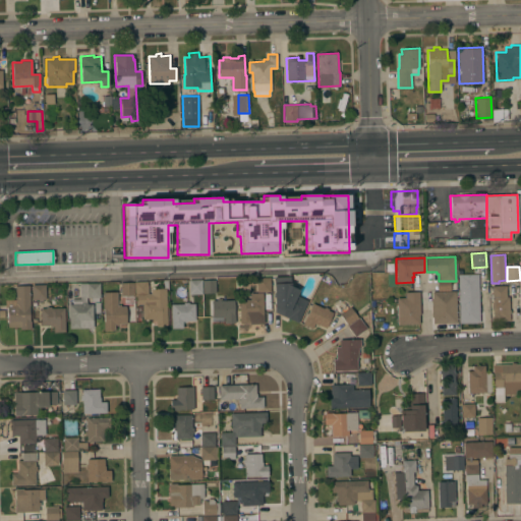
[(479,322),(459,323),(458,275),(477,274),(479,322)]
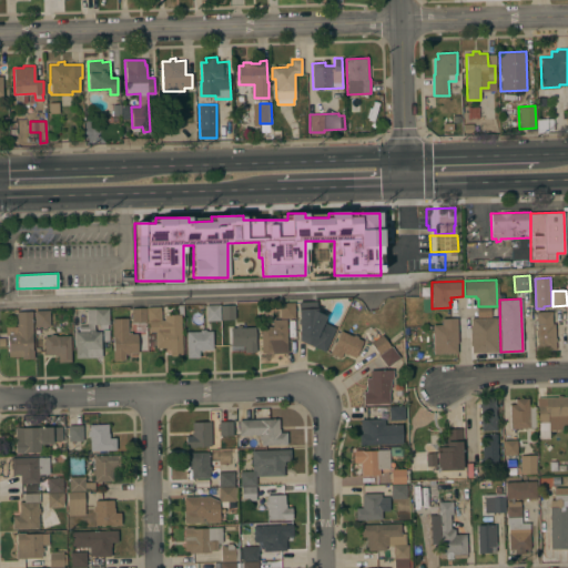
[(298,302),(316,301),(316,312),(326,315),(323,322),(335,327),(325,352),(300,341),(298,302)]
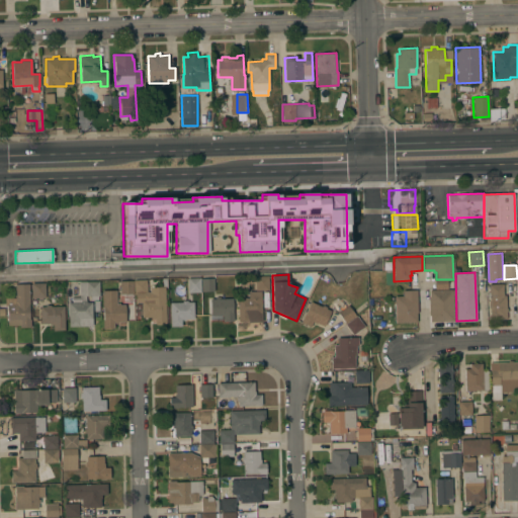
[(268,275),(268,289),(256,290),(255,276),(268,275)]
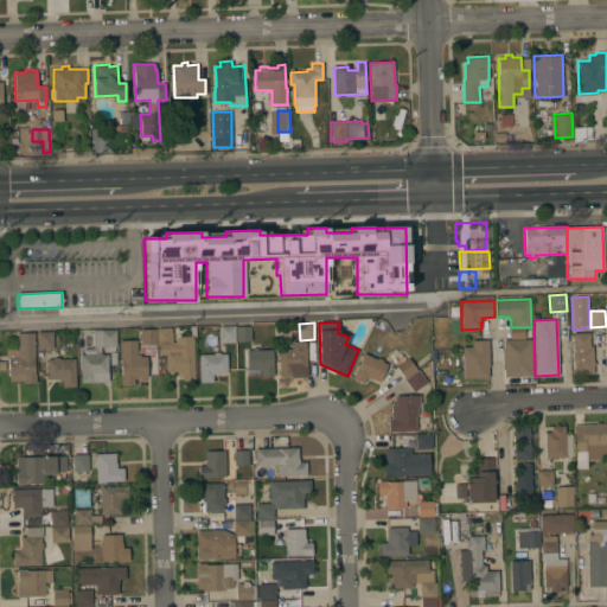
[(219,326),(235,325),(235,326),(251,326),(251,340),(235,342),(235,343),(219,343),(219,326)]
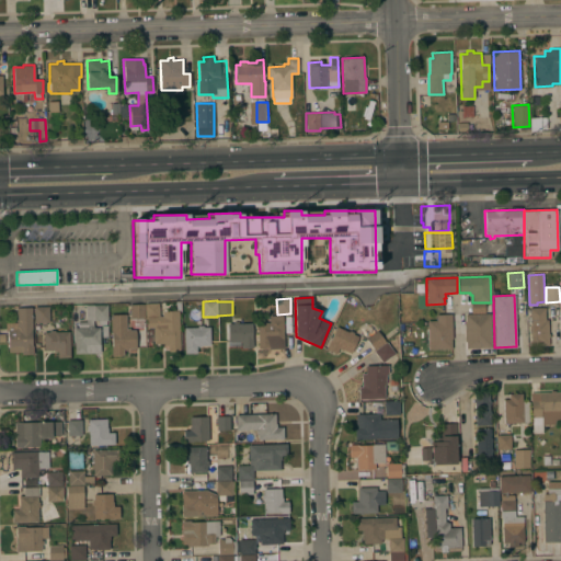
[(180,350),(168,351),(168,345),(163,346),(163,343),(153,343),(153,328),(147,328),(147,319),(145,319),(144,302),(158,302),(159,317),(162,316),(162,311),(179,310),(180,350)]
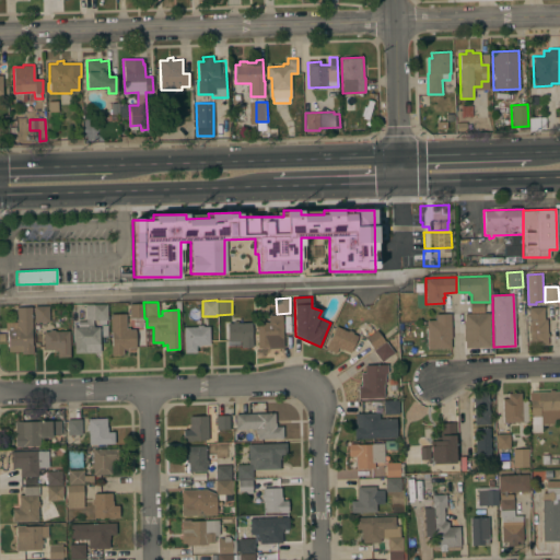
[(143,303),(143,317),(129,317),(129,304),(143,303)]
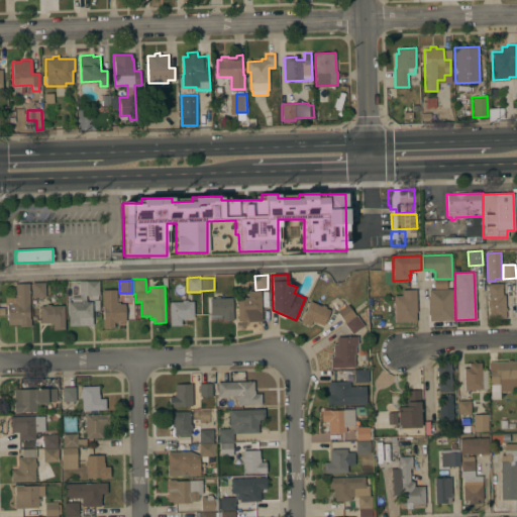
[(99,281),(99,295),(98,295),(98,299),(91,299),(91,295),(86,295),(86,301),(92,301),(92,325),(68,326),(68,302),(81,302),(81,301),(72,301),(72,296),(79,296),(79,281),(99,281)]
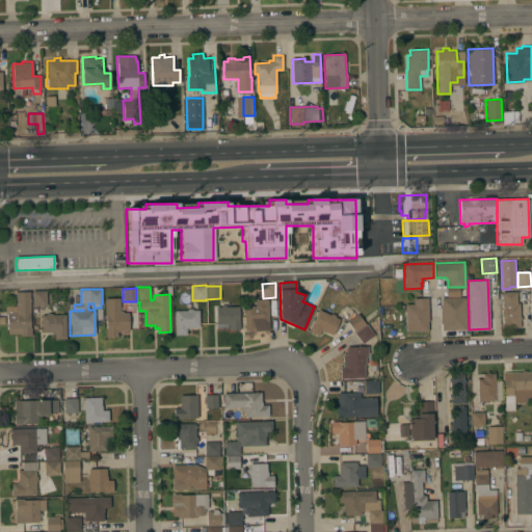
[(46,290),(47,306),(32,306),(32,291),(46,290)]
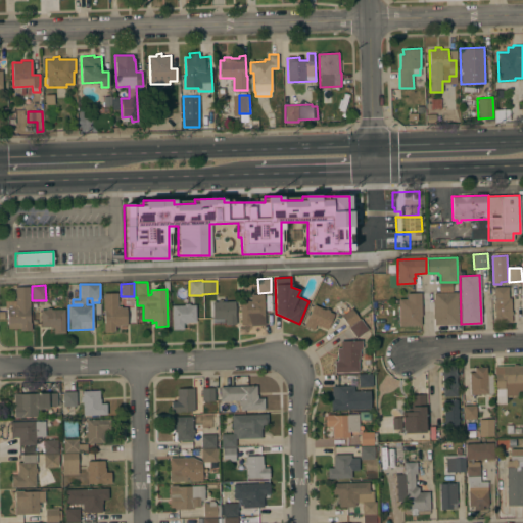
[(493,287),(508,286),(508,298),(511,297),(511,311),(512,311),(512,315),(511,315),(512,322),(494,322),(493,287)]
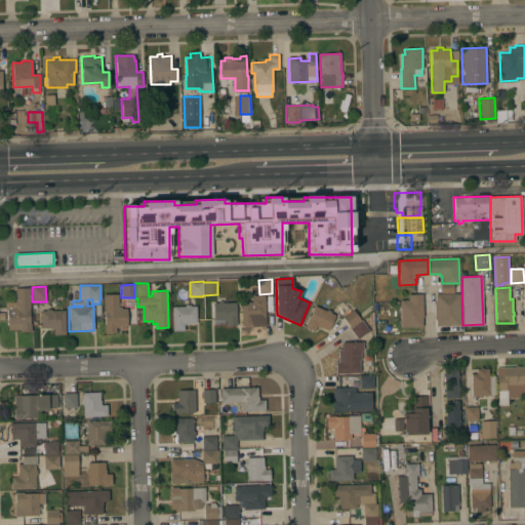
[(31,331),(19,332),(19,329),(8,329),(7,303),(15,301),(14,288),(29,288),(31,331)]
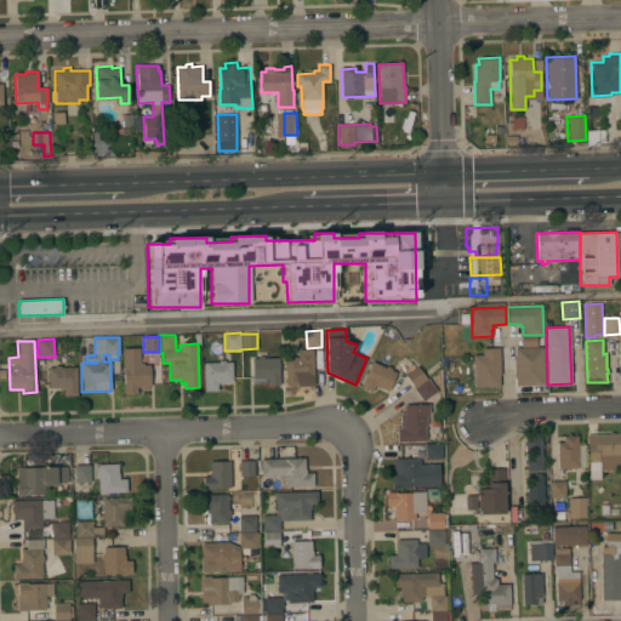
[(140,363),(143,363),(143,365),(149,365),(151,385),(141,386),(141,387),(136,387),(136,393),(124,393),(121,348),(138,347),(140,363)]
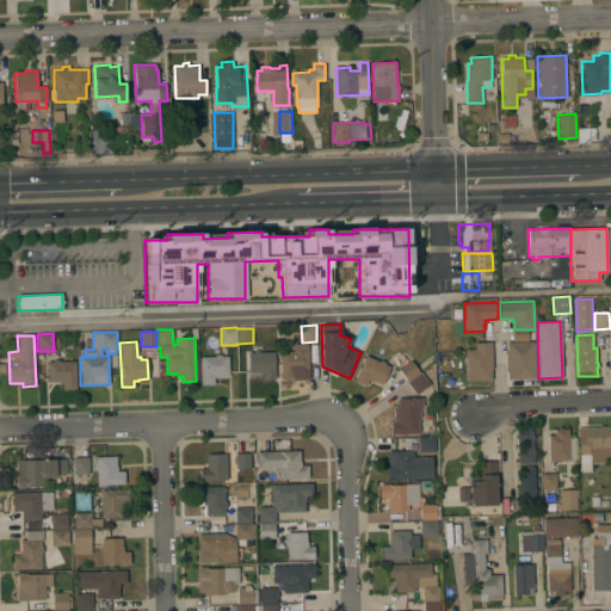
[(492,369),(492,380),(466,381),(466,350),(475,349),(475,343),(492,341),(492,369)]
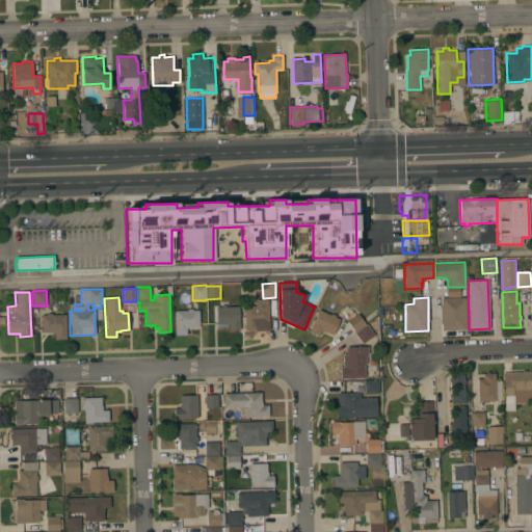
[(467,329),(442,330),(442,323),(441,323),(440,304),(442,304),(441,297),(466,297),(467,329)]
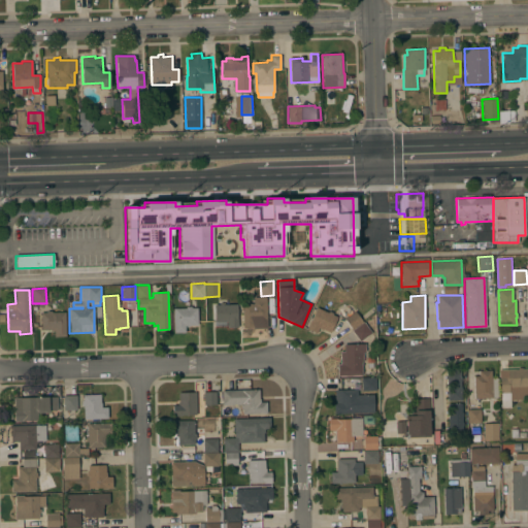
[(253,328),(253,327),(242,328),(241,303),(253,303),(253,297),(266,296),(267,328),(253,328)]
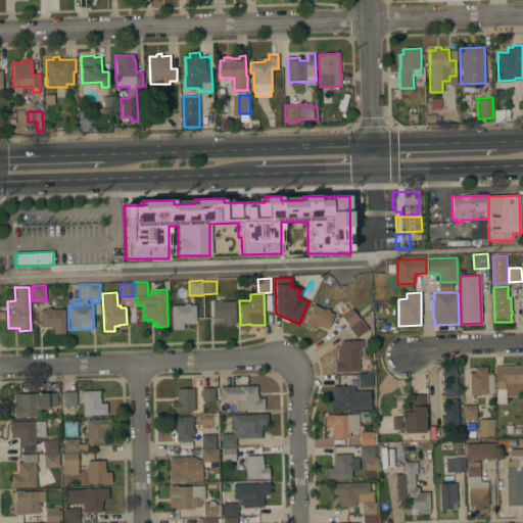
[(218,301),(218,299),(222,299),(222,301),(235,301),(235,316),(236,316),(236,324),(212,324),(212,301),(218,301)]
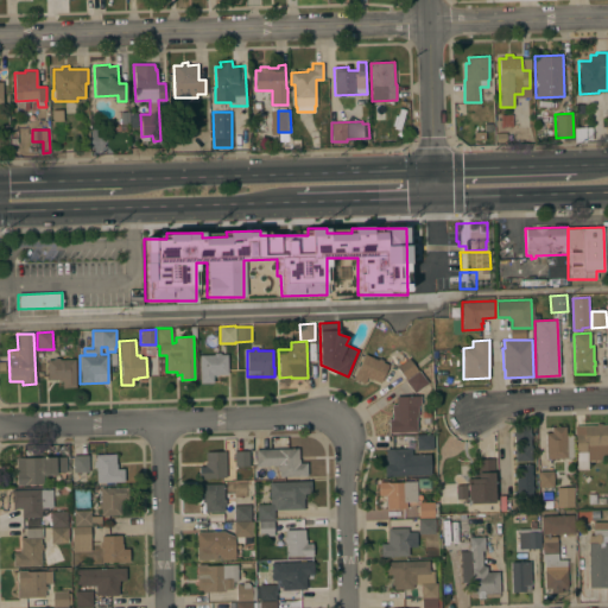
[(200,355),(215,355),(215,353),(220,353),(220,354),(227,354),(228,375),(213,375),(213,382),(200,382),(200,355)]
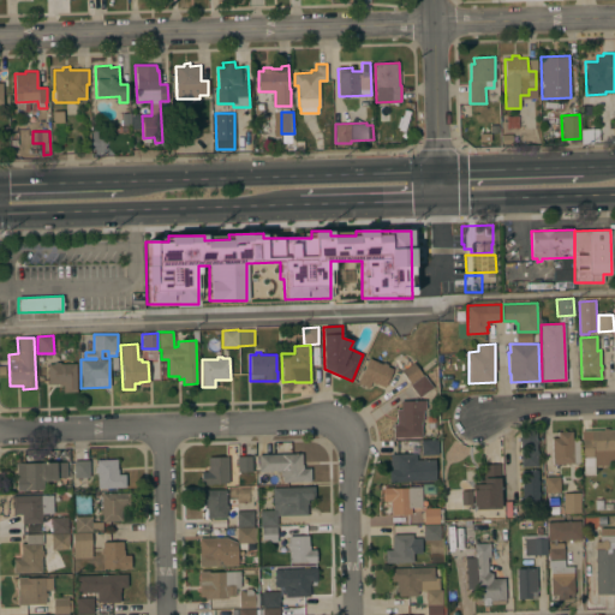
[(382,364),(382,362),(388,364),(387,366),(393,369),(384,387),(371,381),(369,388),(357,382),(360,374),(362,374),(369,358),(382,364)]
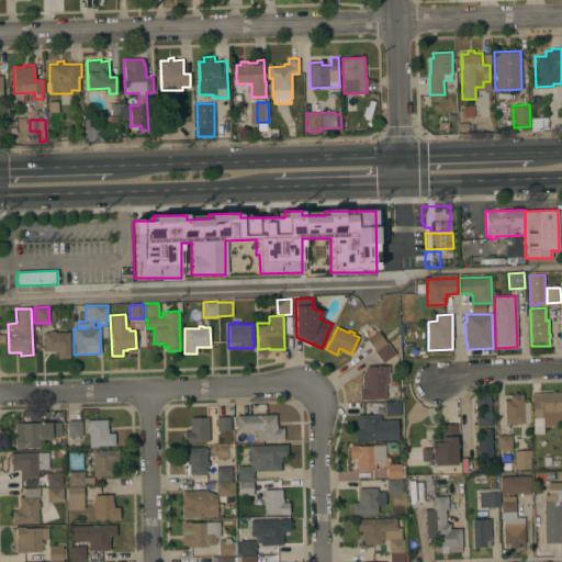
[(49,333),(49,330),(55,330),(55,333),(68,332),(70,358),(58,358),(57,350),(44,351),(43,333),(49,333)]
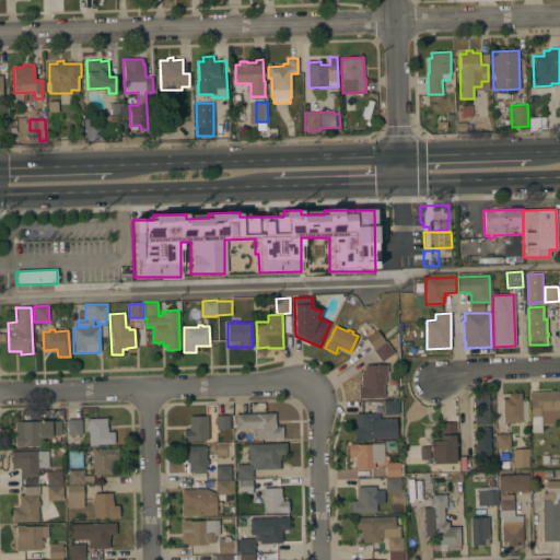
[(364,338),(376,329),(385,341),(373,349),(364,338)]
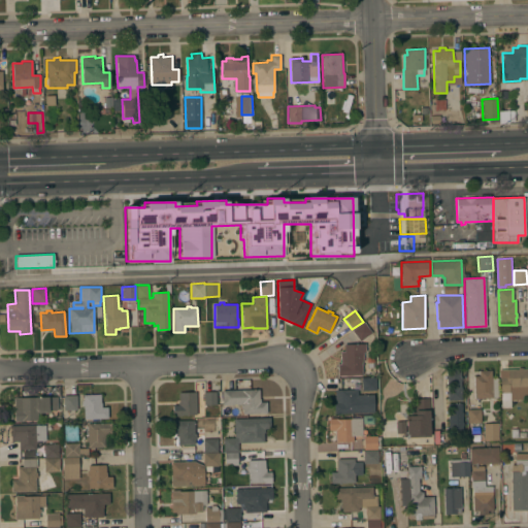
[(352,330),(363,322),(371,332),(360,341),(352,330)]
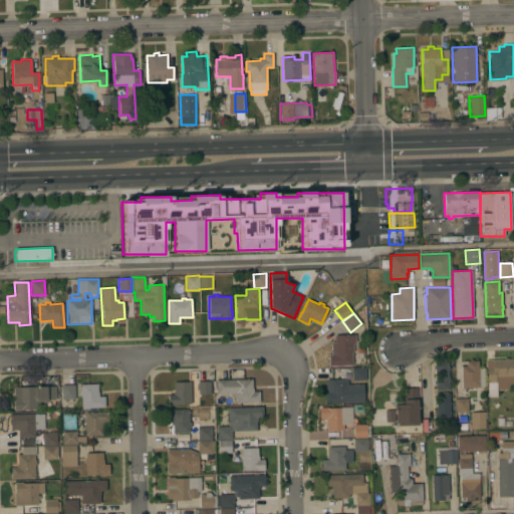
[(329,365),(328,354),(331,354),(331,342),(335,342),(334,335),(355,334),(355,342),(353,342),(353,351),(351,351),(352,364),(329,365)]
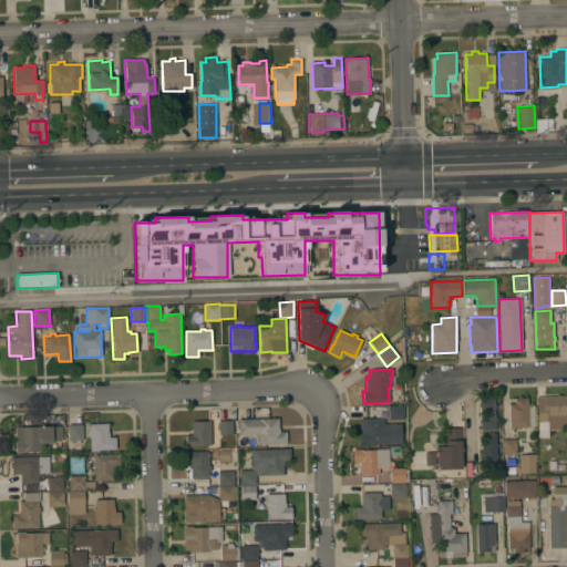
[(548,430),(548,437),(538,437),(537,421),(536,421),(536,397),(556,397),(556,394),(560,394),(560,397),(566,397),(566,422),(560,429),(548,430)]
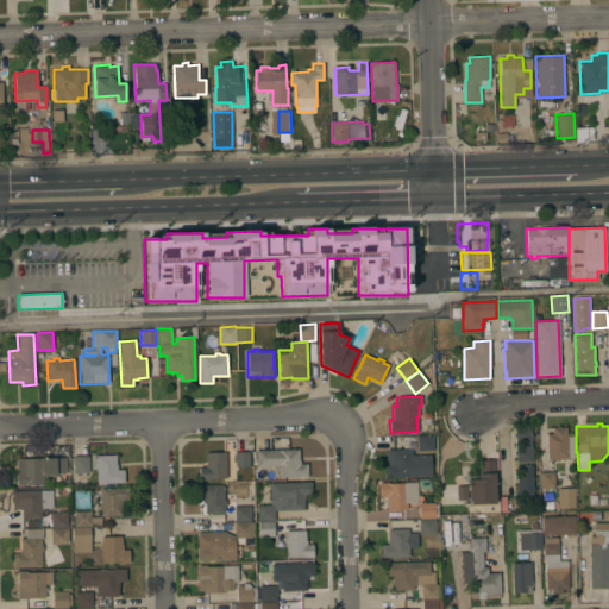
[(531,435),(532,435),(532,438),(531,438),(532,447),(533,447),(533,452),(532,452),(532,462),(516,462),(516,454),(514,454),(514,451),(515,450),(515,437),(513,437),(513,432),(515,432),(514,425),(531,425),(531,435)]
